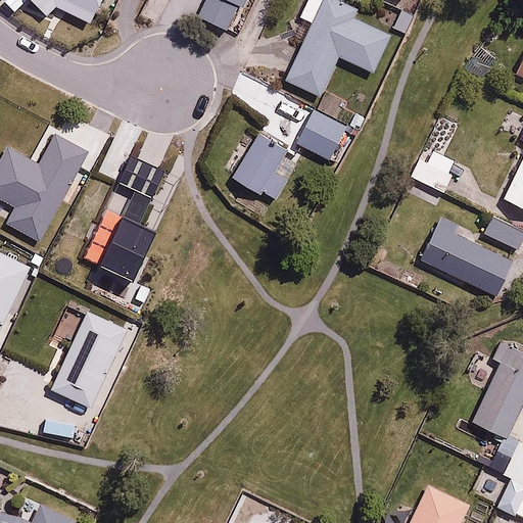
[(242,0),(200,0),(193,13),(227,31),(242,0)]
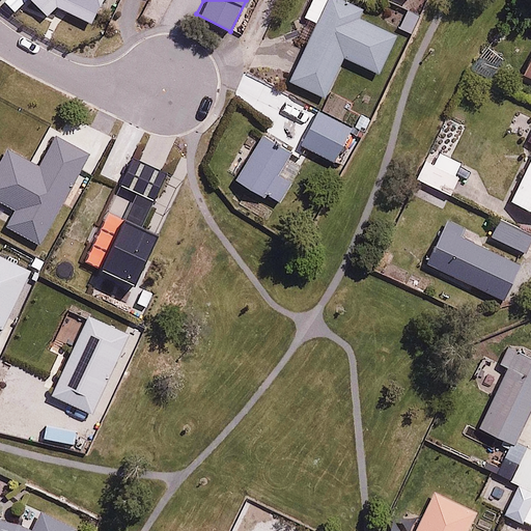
[(362,8),(343,0),(313,0),(307,14),(319,20),(292,81),(327,96),(345,56),(380,72),(397,32),(359,16),(362,8)]
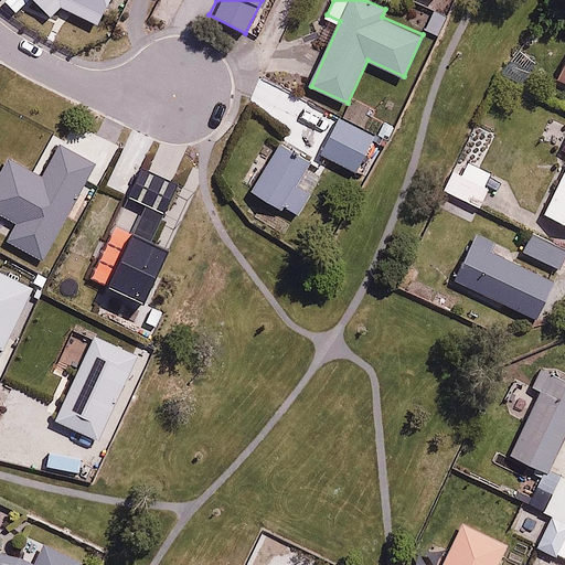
[(374,134),(339,117),(322,152),(356,170),(374,134)]
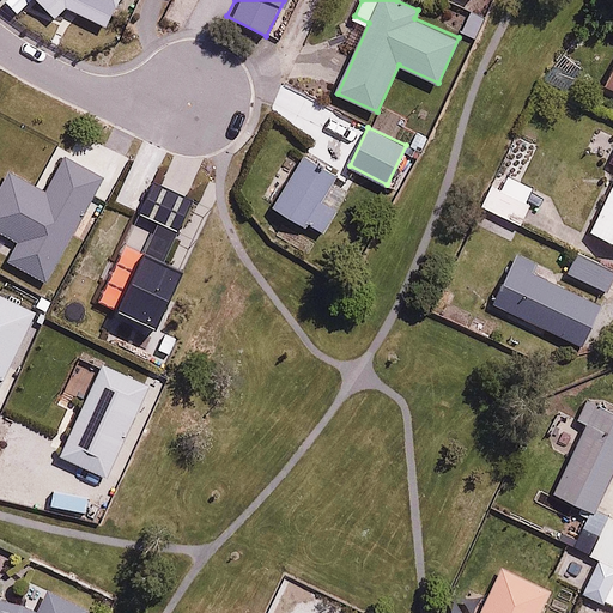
[(340,167),(308,150),(278,208),(325,232),(345,193),(331,184),(340,167)]
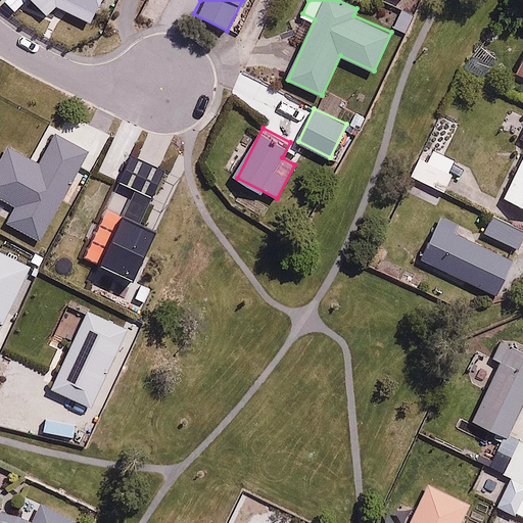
[(522,139),(522,156),(506,195),(522,202),(522,137),(522,139)]
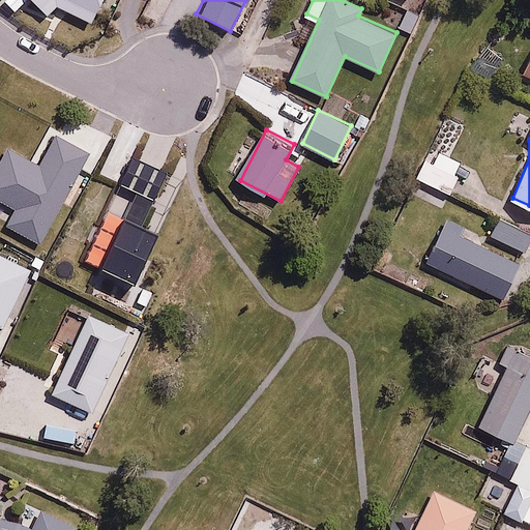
[(460,174),(424,158),(416,177),(451,193),(460,174)]
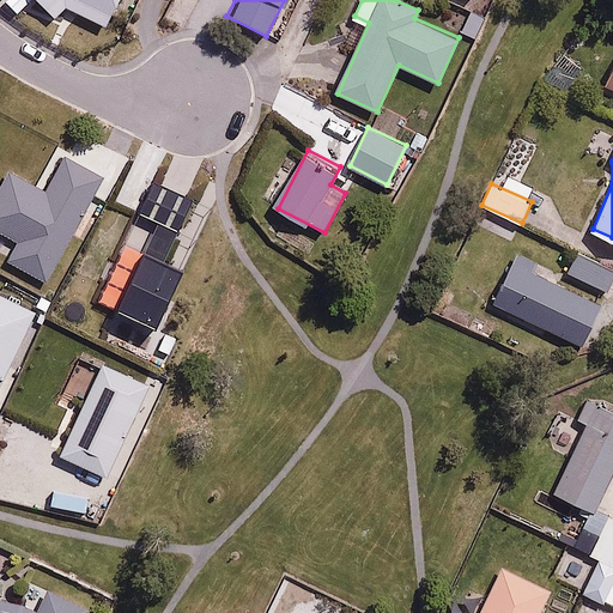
[(612,284),(612,266),(577,252),(568,273),(610,292),(612,284)]
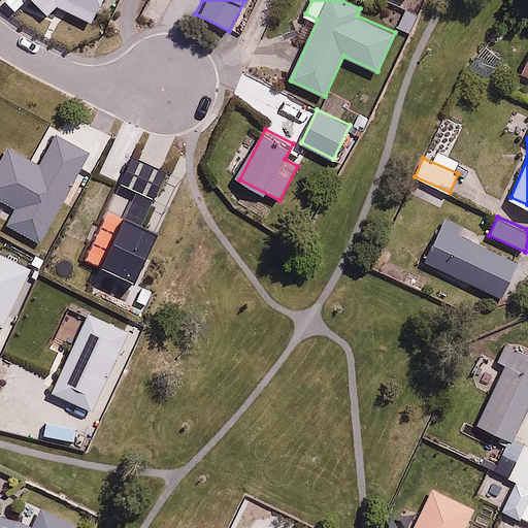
[(521,260),(440,224),(424,260),(504,296),(521,260)]
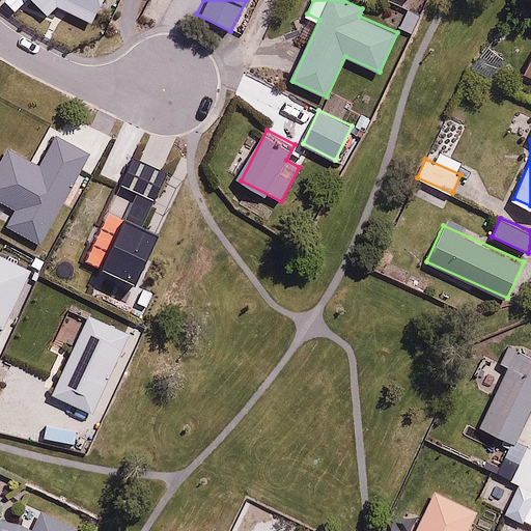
[(530,409),(530,356),(507,344),(484,391),(493,395),(480,422),(516,440),(530,409)]
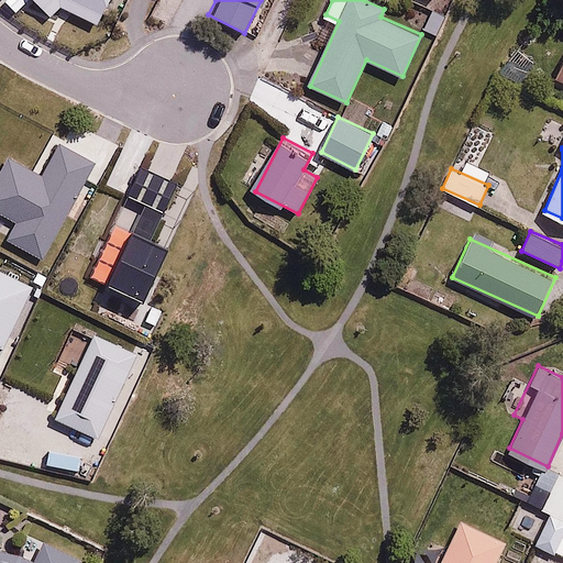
[(562,518),(562,515),(562,473),(547,466),(539,485),(551,490),(542,509),(549,512),(562,518)]
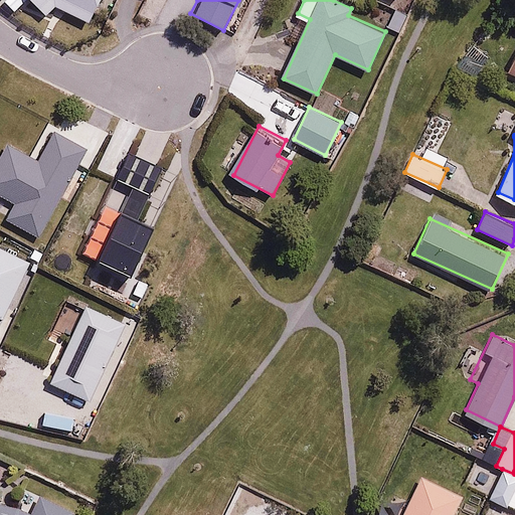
[(514,474),(502,469),(489,497),(514,508),(514,474)]
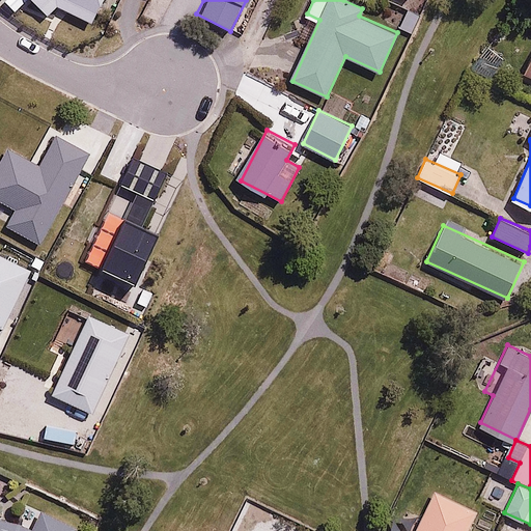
[(466,530),(476,511),(435,491),(415,530),(466,530)]
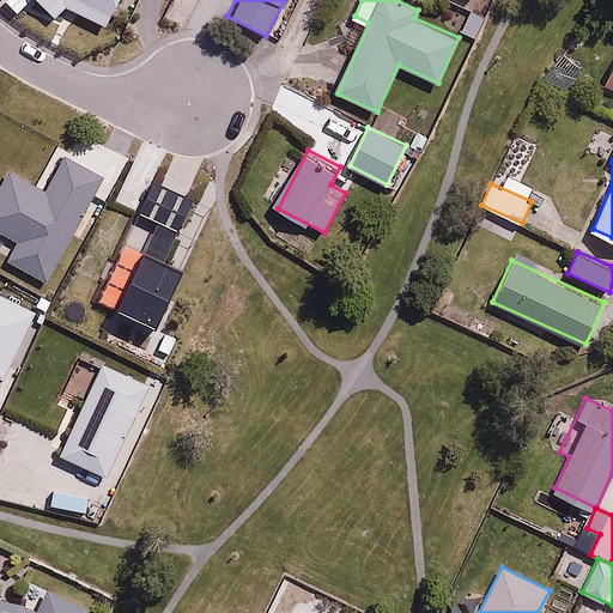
[(62,599),(55,612),(32,612),(0,598),(0,612),(89,612),(90,612),(62,599)]
